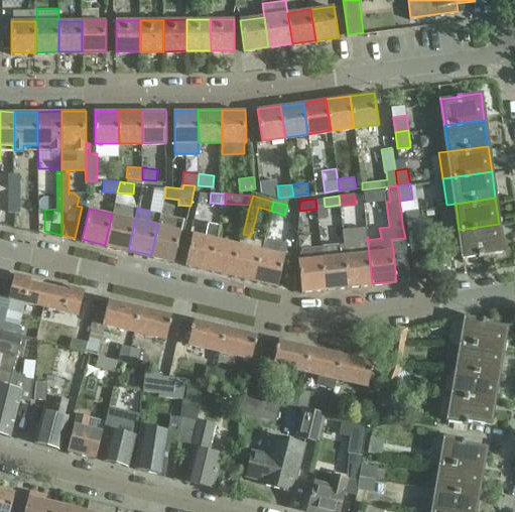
[(160,212),(158,225),(151,255),(174,261),(181,230),(184,231),(186,218),(160,212)]
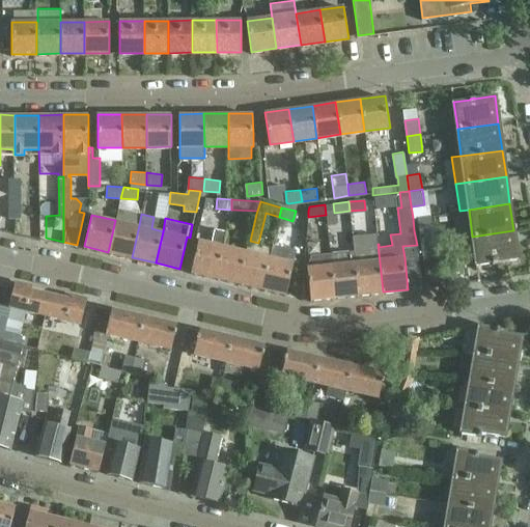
[(132,257),(139,225),(115,220),(108,252),(132,257)]
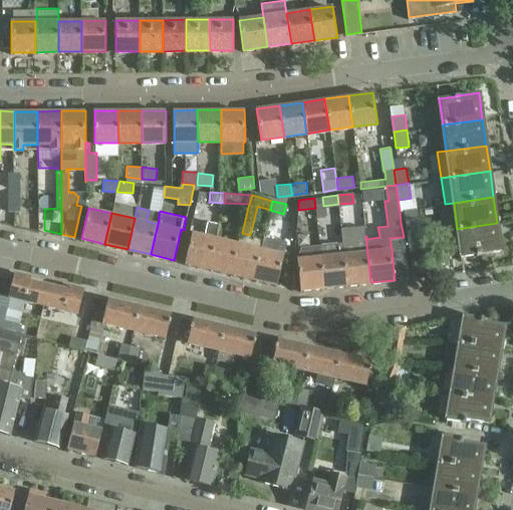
[(410,235),(425,233),(423,217),(408,219),(410,235)]
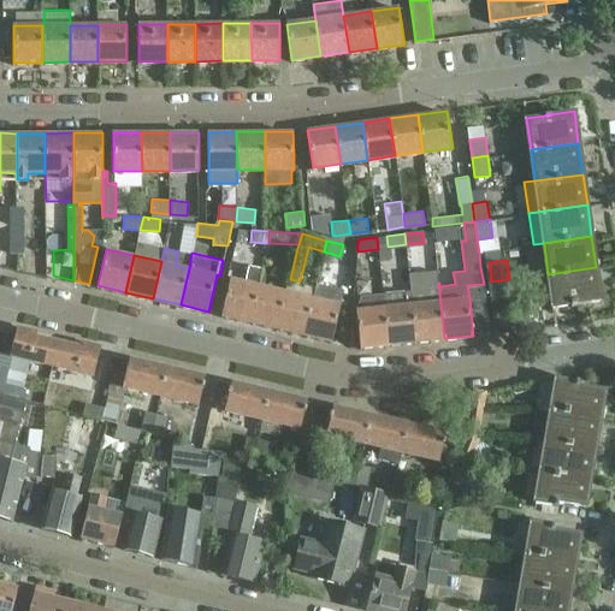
[(262,266),(249,262),(244,282),(231,278),(222,314),(250,321),(259,284),(262,266)]
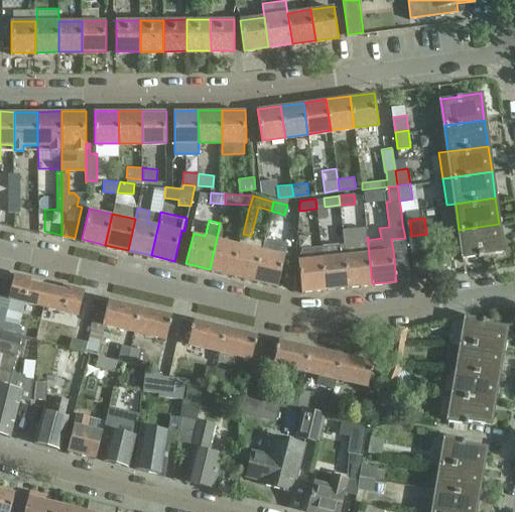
[(503,250),(499,224),(459,230),(463,256),(479,254),(479,255),(484,254),(483,253),(503,250)]
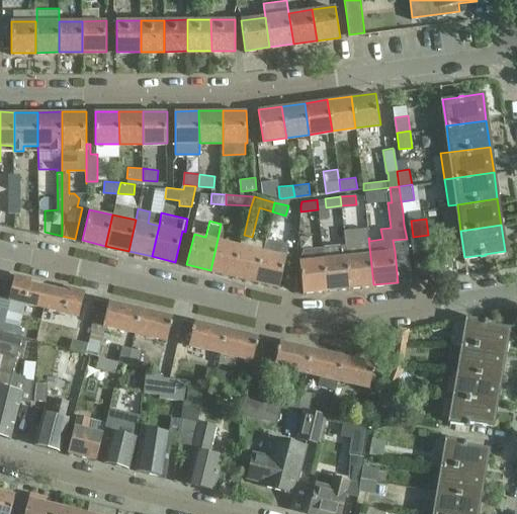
[(263,250),(256,280),(279,286),(286,255),(289,244),(289,243),(266,237),(263,250)]
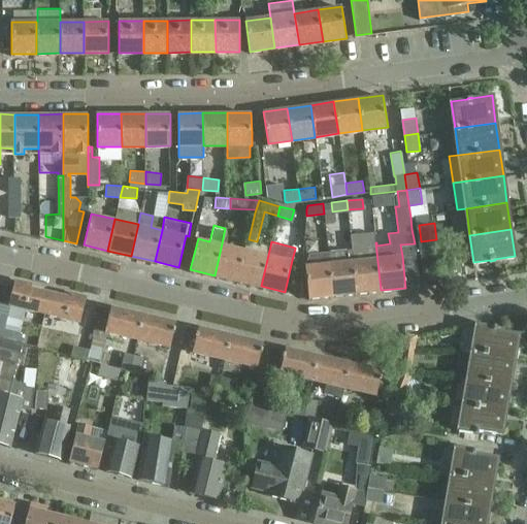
[(352,249),(356,293),(381,290),(375,242),(365,243),(366,247),(352,249)]
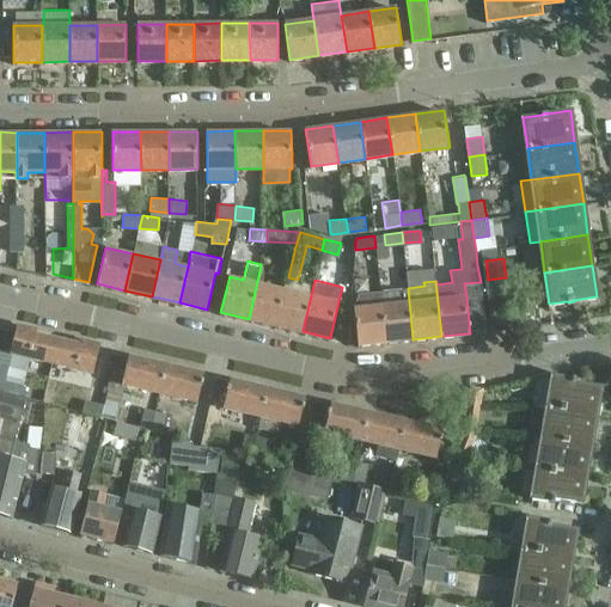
[(249,319),(275,325),(283,288),(257,282),(249,319)]
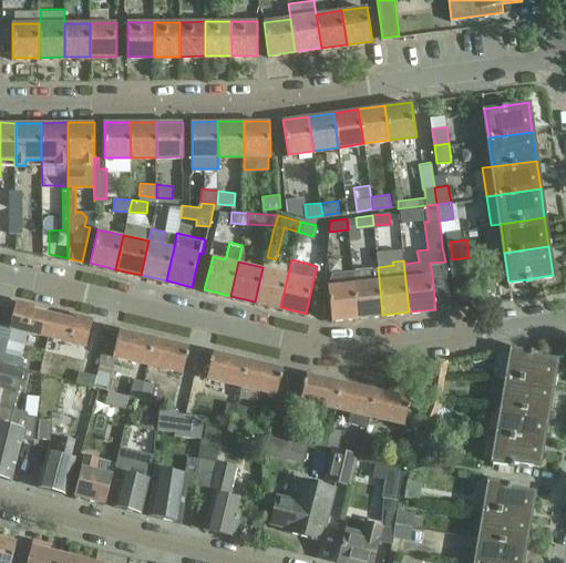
[(255,302),(280,307),(288,274),(263,267),(255,302)]
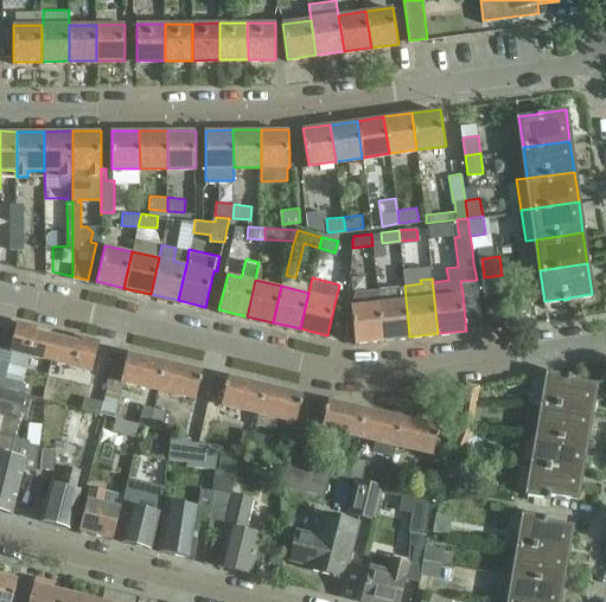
[(377,288),(383,339),(409,337),(404,286),(377,288)]
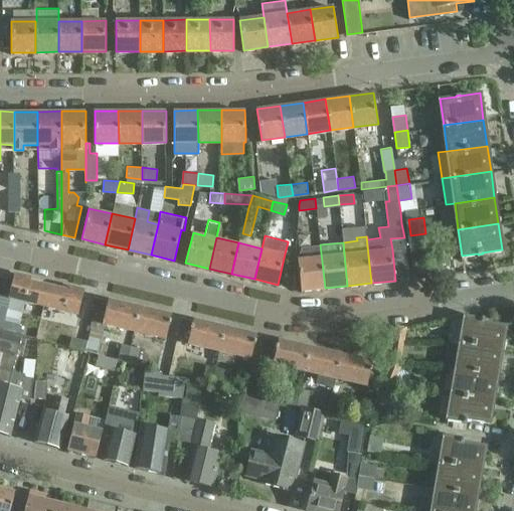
[(301,290),(325,288),(320,244),(302,246),(298,259),(301,290)]
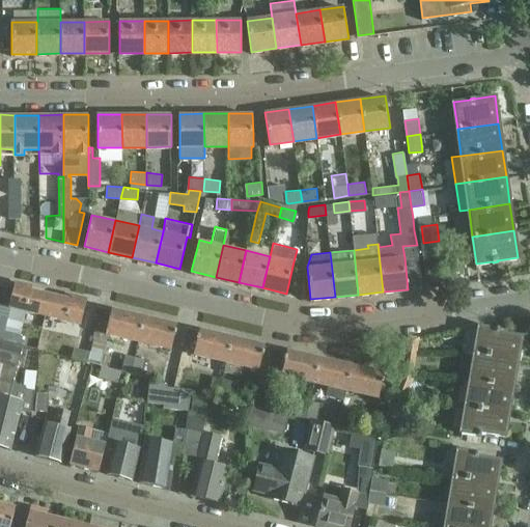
[(0,338),(23,344),(23,343),(16,341),(18,332),(21,333),(22,328),(15,326),(20,307),(46,313),(48,305),(50,295),(31,289),(32,284),(16,281),(9,305),(0,302),(0,338)]
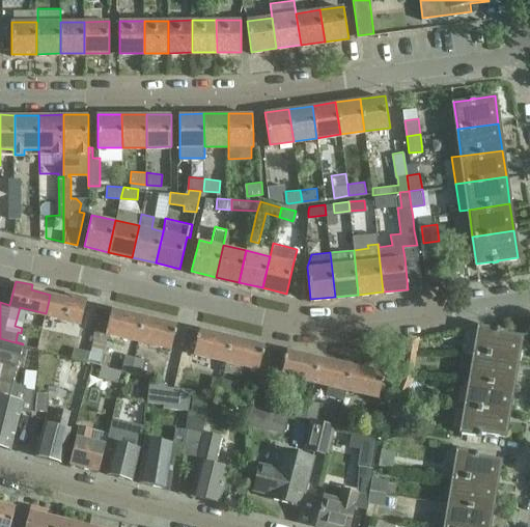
[(50,295),(48,305),(46,313),(38,347),(59,351),(63,333),(78,336),(81,323),(87,298),(71,294),(70,299),(50,295)]
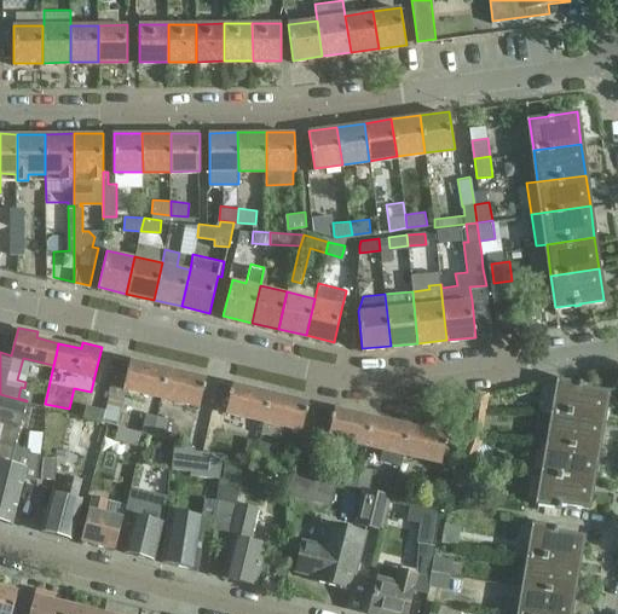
[(162,397),(168,369),(131,359),(130,366),(127,365),(127,370),(128,371),(125,388),(162,397)]
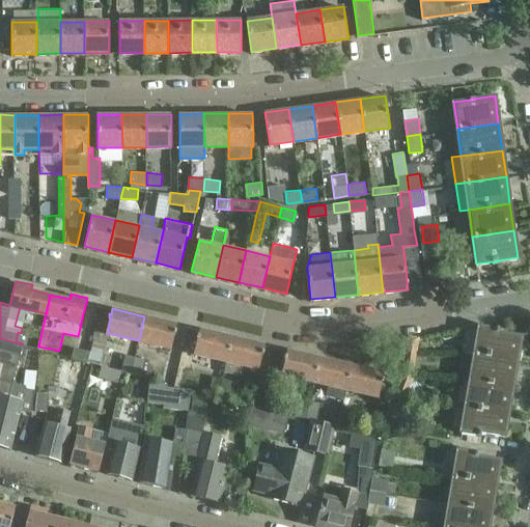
[(144,316),(139,340),(171,348),(174,334),(175,334),(176,330),(175,330),(176,324),(144,316)]
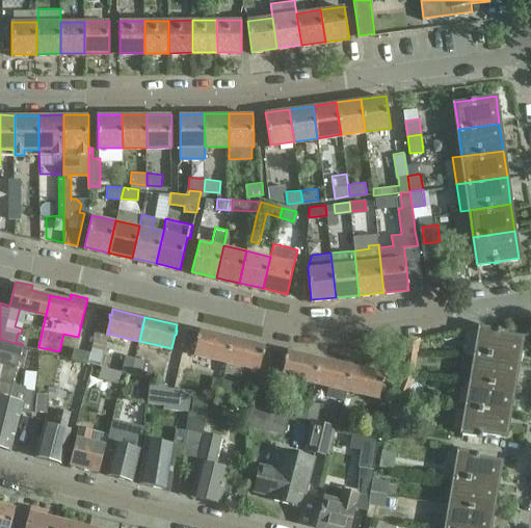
[(481,324),(477,352),(519,360),(520,349),(513,348),(515,336),(516,337),(516,336),(500,333),(500,328),(481,324)]
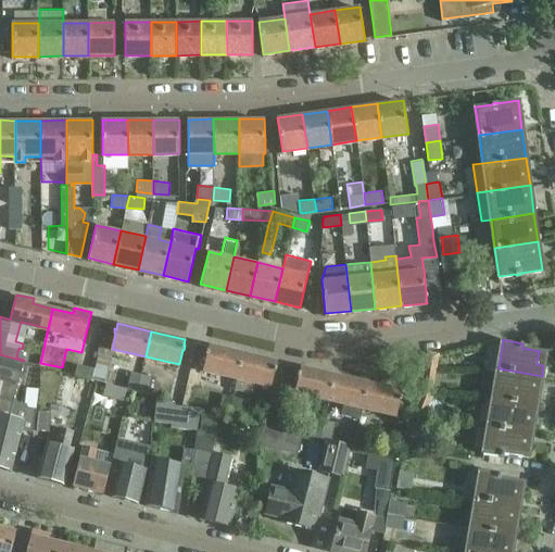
[(204,371),(237,378),(243,353),(209,345),(207,351),(206,350),(205,354),(207,355),(204,371)]
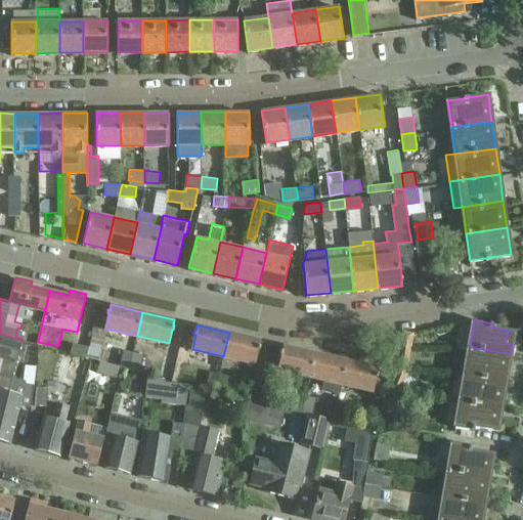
[(89,345),(88,353),(99,356),(105,329),(94,326),(89,345)]
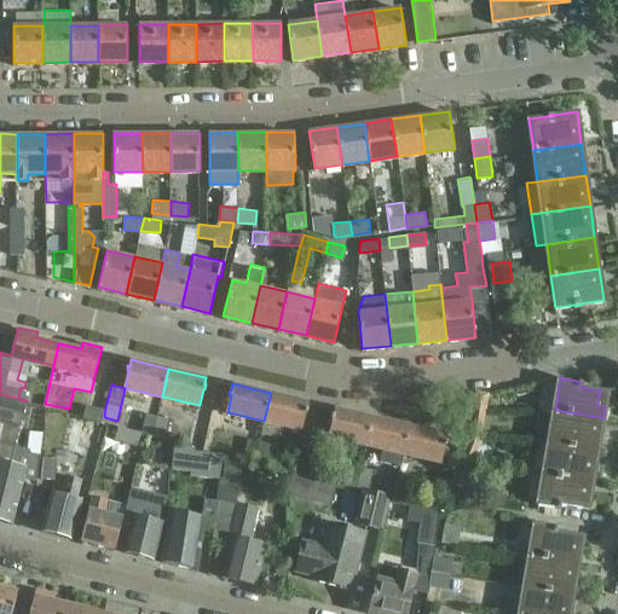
[(477,391),(473,411),(485,412),(489,392),(477,391)]
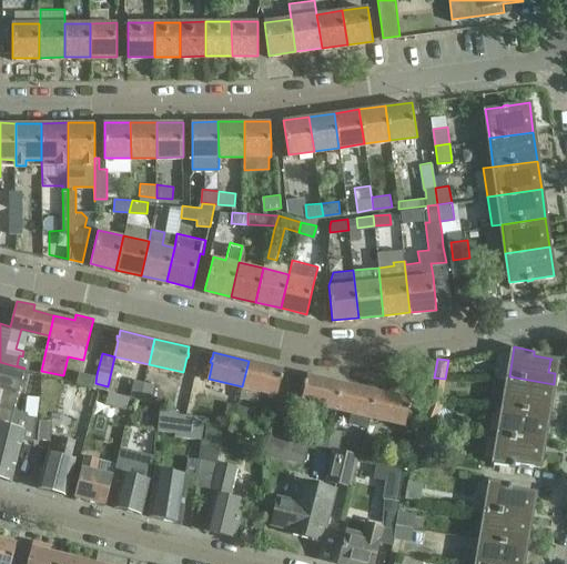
[(283,369),(249,361),(242,386),(243,386),(240,396),(257,401),(260,390),(277,394),(281,379),(282,380),(283,375),(282,374),(283,369)]
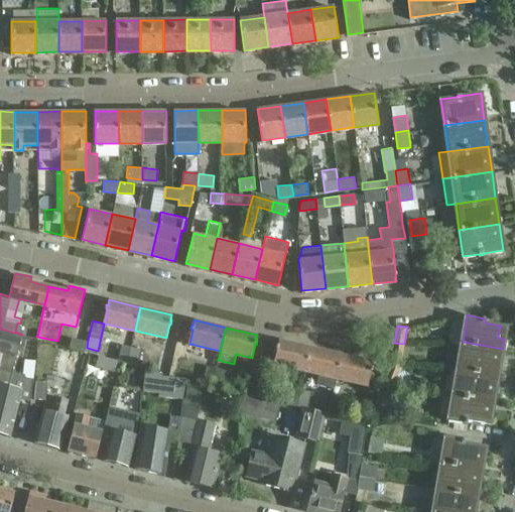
[(0,432),(11,435),(20,396),(31,398),(31,397),(32,376),(24,373),(24,370),(13,368),(22,335),(0,329),(0,432)]
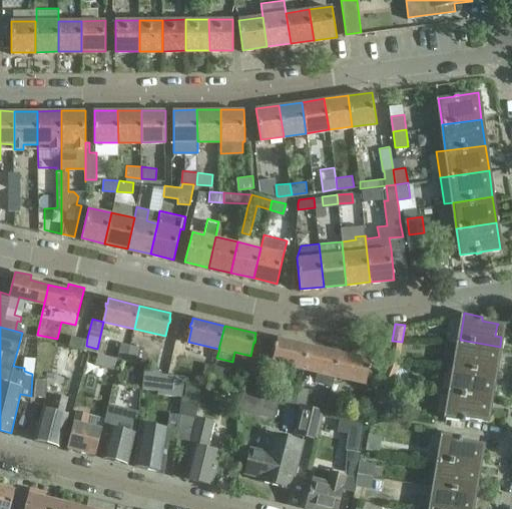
[(69,344),(69,345),(85,349),(86,346),(87,338),(71,334),(70,338),(69,344)]
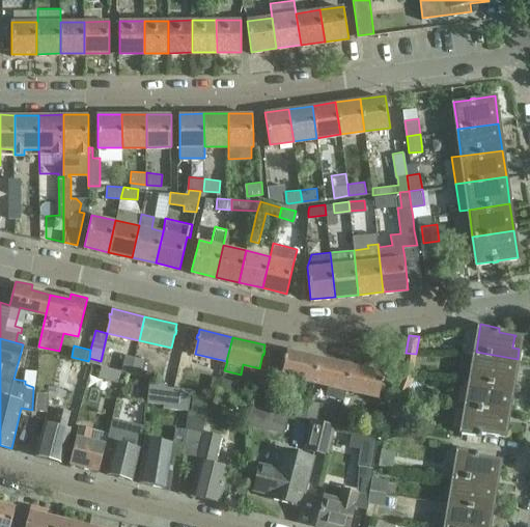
[(283,373),(314,381),(319,357),(287,350),(286,356),(284,355),(284,359),(286,360),(283,373)]
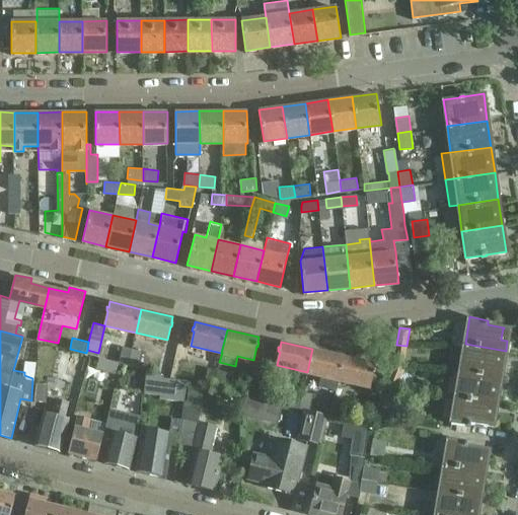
[(506,351),(465,344),(460,370),(500,377),(503,361),(504,361),(506,351)]
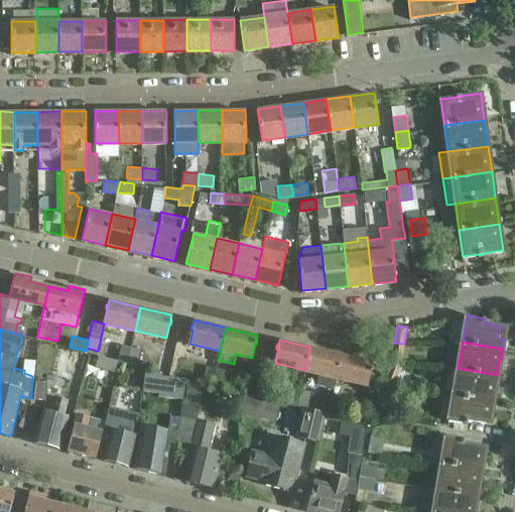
[(127,361),(131,346),(121,343),(118,359),(127,361)]
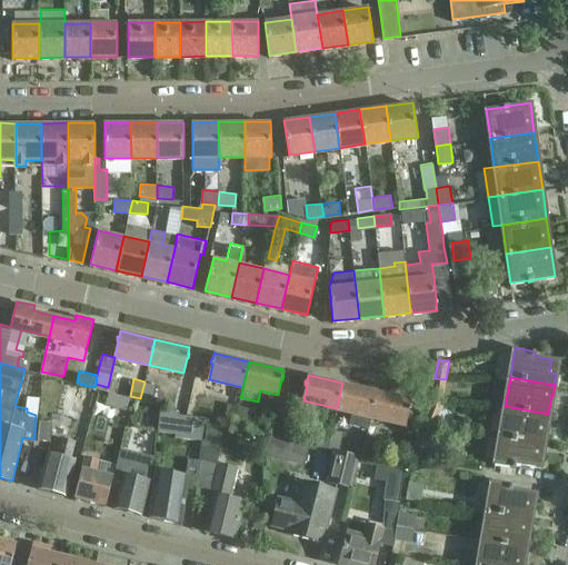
[(431,397),(442,398),(446,379),(435,378),(431,397)]
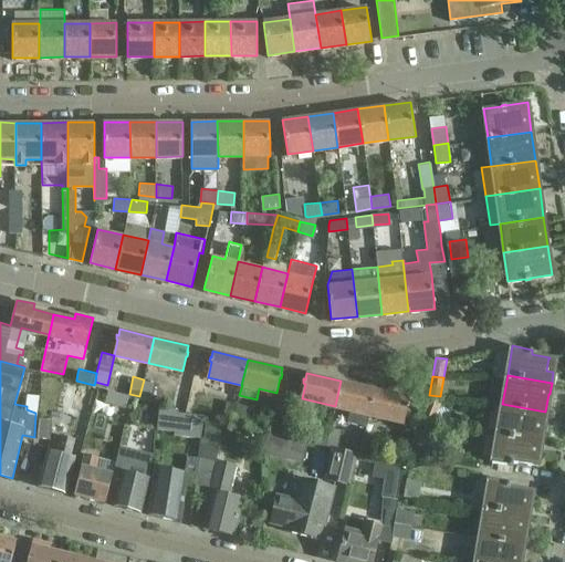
[(155,382),(144,380),(139,396),(152,399),(155,382)]
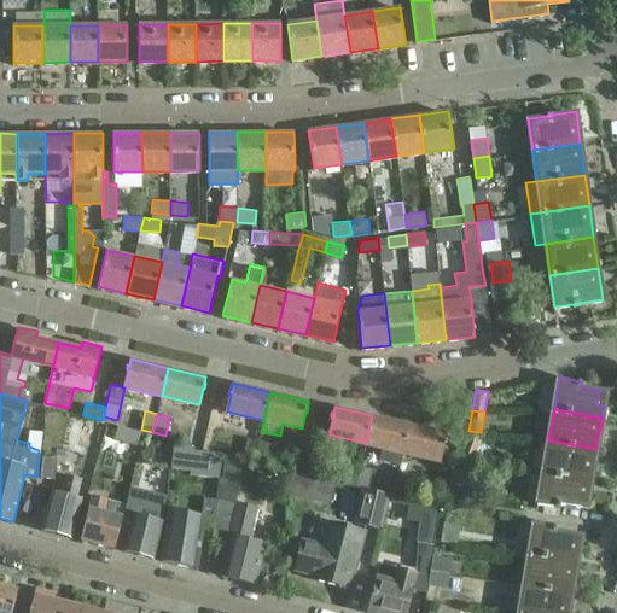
[(372,415),(366,443),(382,448),(379,459),(400,463),(409,425),(372,415)]
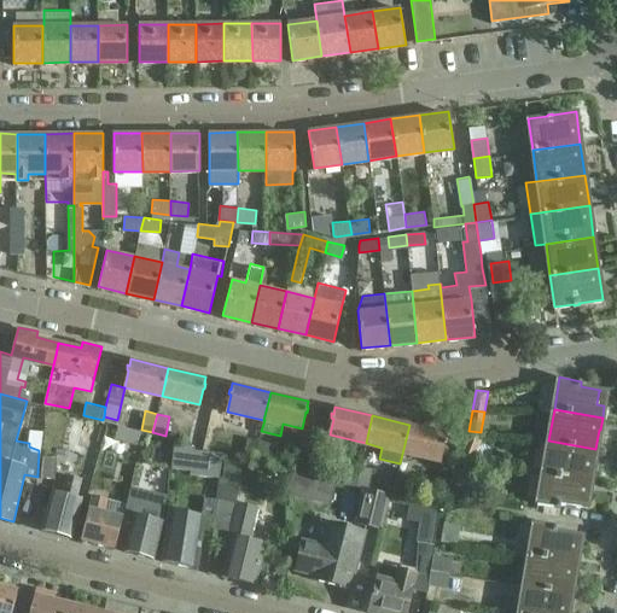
[(83,419),(80,435),(97,438),(100,422),(83,419)]
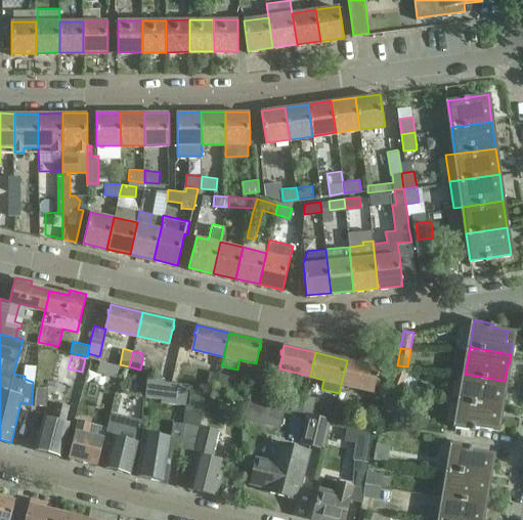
[(120,364),(100,359),(97,371),(117,375),(120,364)]
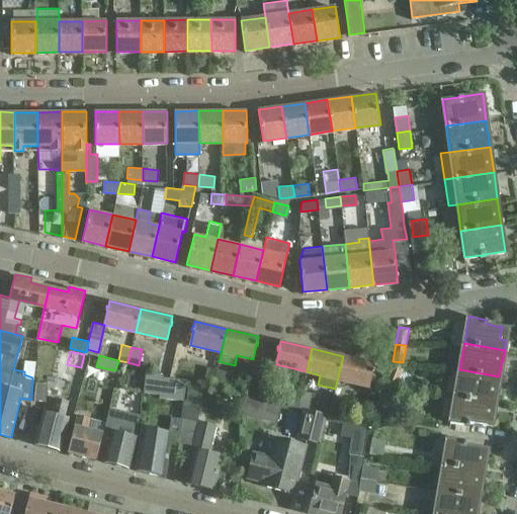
[(374,363),(343,356),(335,389),(338,379),(369,387),(372,372),(373,373),(374,369),(373,368),(374,363)]
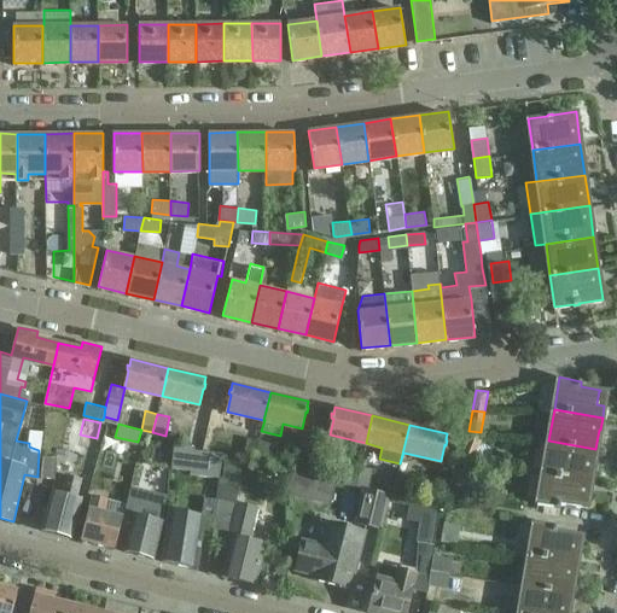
[(481,432),(469,431),(467,439),(460,457),(471,461),(479,442),(481,432)]
